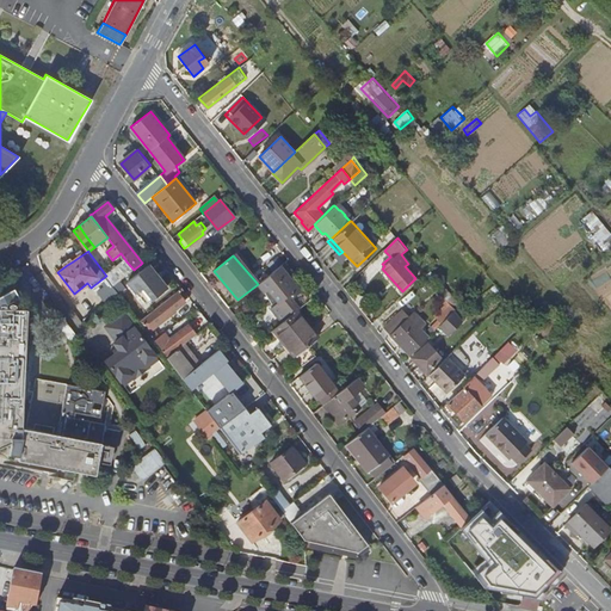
[(122,279),(124,277),(134,270),(125,260),(106,276),(113,285),(122,279)]
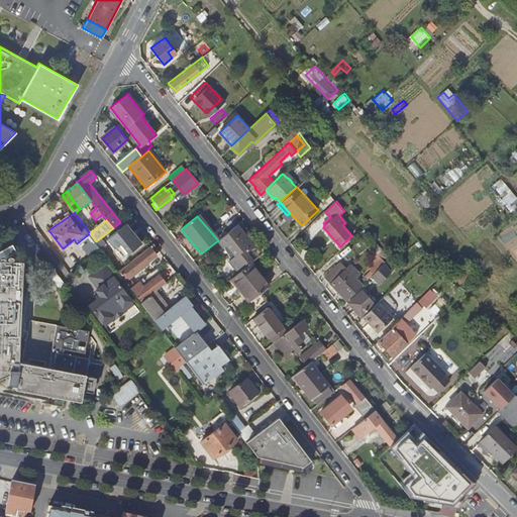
[(126,224),(108,238),(116,247),(121,243),(129,253),(141,244),(126,224)]
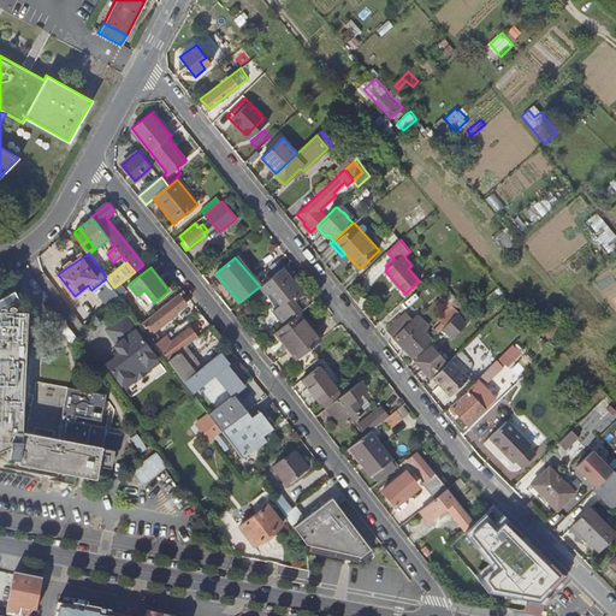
[(298,313),(302,311),(294,300),(302,292),(282,268),(273,274),(274,276),(262,284),(268,292),(271,291),(279,302),(271,309),(284,325),(298,313)]
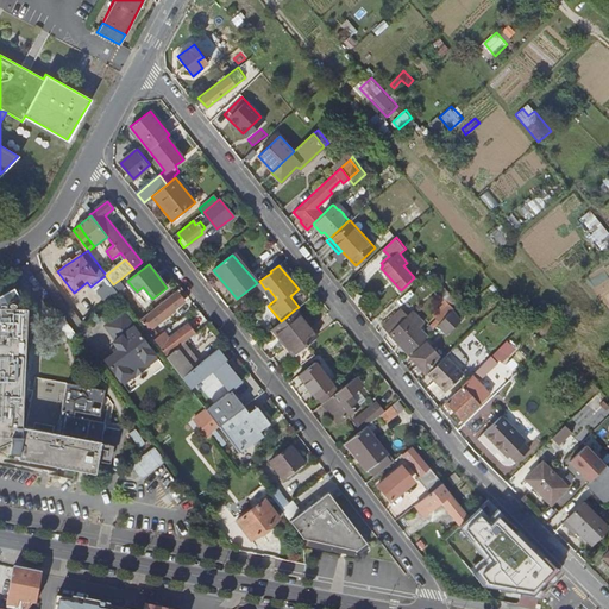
[(20,454),(20,460),(20,462),(46,466),(60,468),(82,471),(96,473),(101,443),(68,437),(49,433),(57,387),(101,394),(101,390),(36,380),(25,429),(22,429),(23,395),(26,309),(5,308),(6,305),(19,297),(8,277),(0,281),(0,293),(1,295),(0,295),(0,446),(11,444),(10,452),(20,454)]
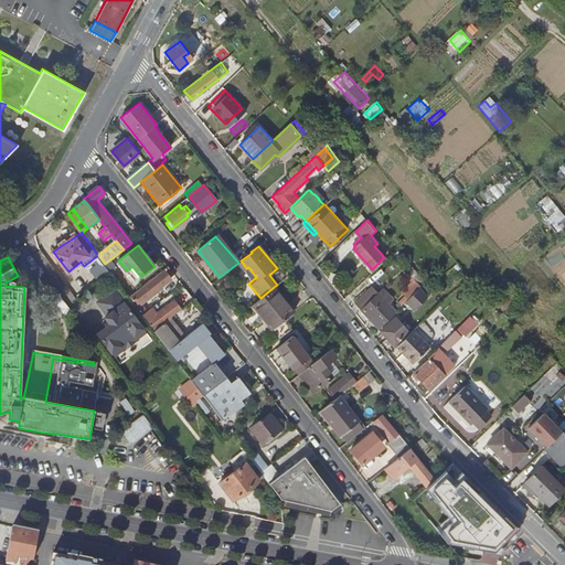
[(277,285),(289,275),(281,265),(277,268),(269,275),(277,285)]
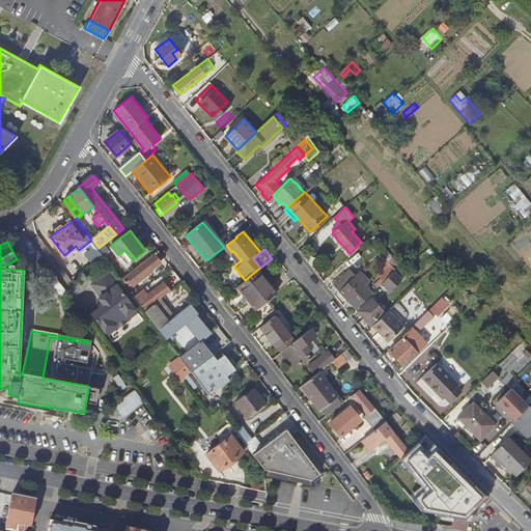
[(389,262),(393,267),(397,262),(395,259),(399,257),(395,252),(391,254),(388,250),(383,254),(389,262)]
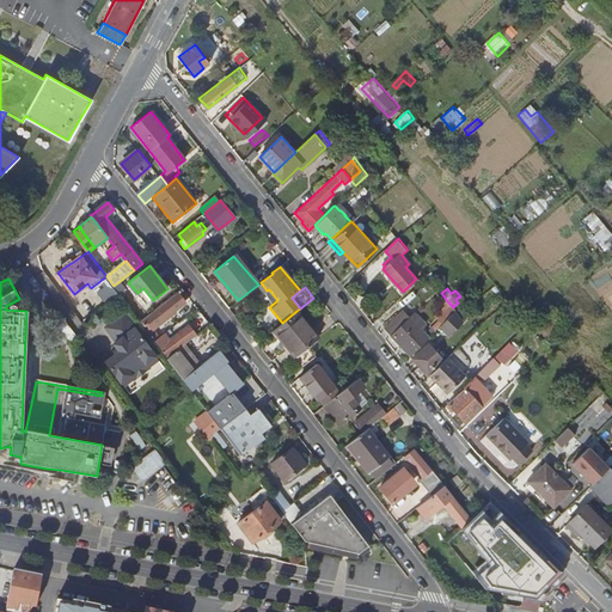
[(141,322),(146,328),(155,342),(157,341),(160,338),(153,329),(185,303),(184,300),(189,298),(182,289),(145,319),(141,322)]
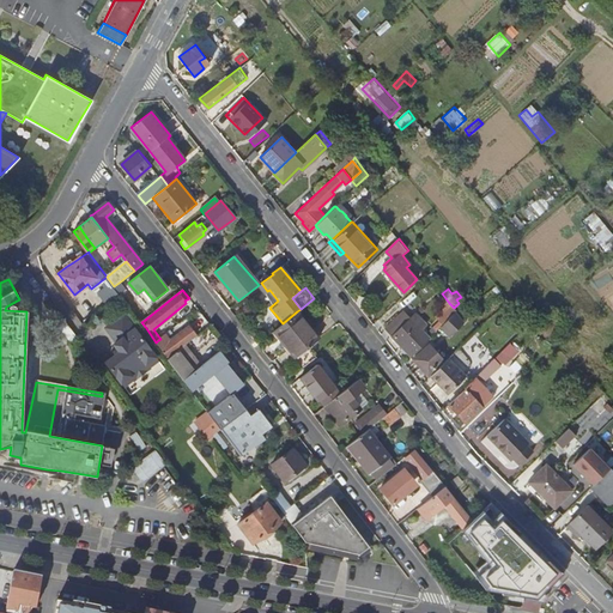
[(412,354),(439,327),(456,310),(454,308),(449,303),(435,317),(438,321),(426,334),(420,329),(425,323),(418,317),(413,322),(410,319),(407,321),(400,314),(386,328),(412,354)]
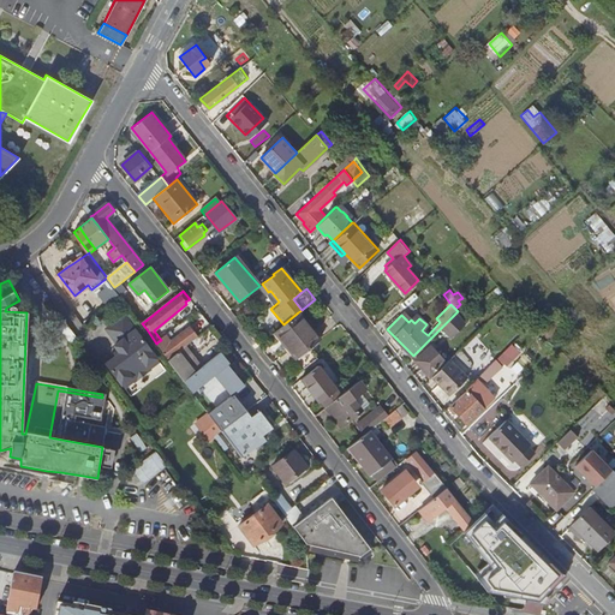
[(458,311),(441,328),(449,338),(465,322),(458,311)]
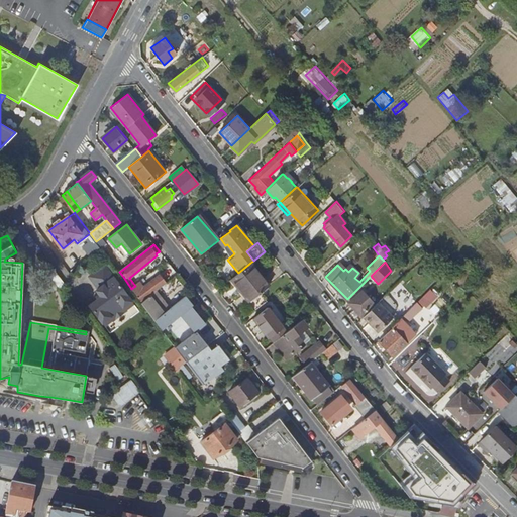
[(269,285),(250,263),(238,273),(231,278),(249,301),(269,285)]
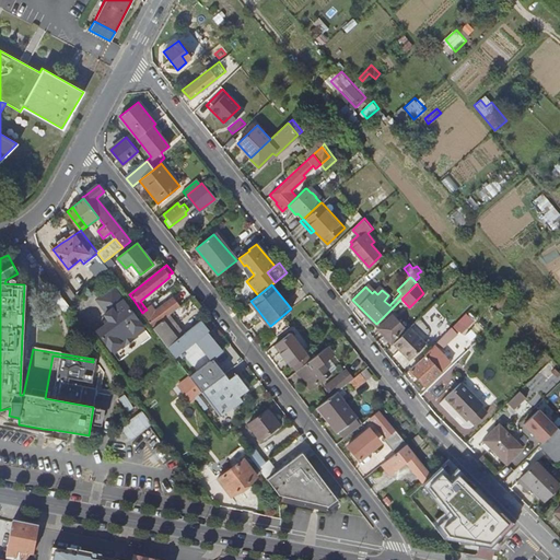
[(104,314),(109,321),(112,323),(98,333),(114,352),(123,346),(123,347),(138,335),(137,334),(146,327),(114,286),(98,298),(108,311),(104,314)]
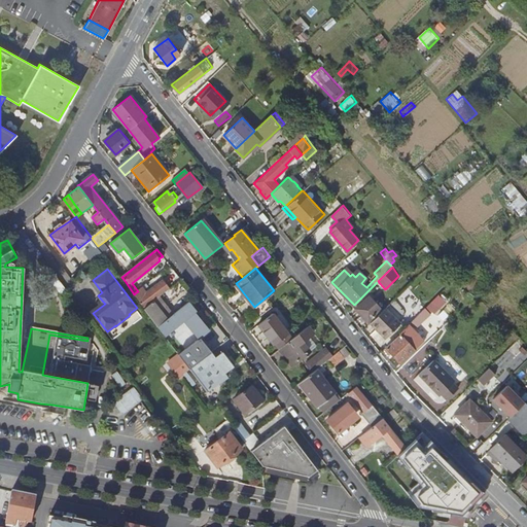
[(479,272),(477,274),(476,273),(466,282),(473,289),(483,280),(481,277),(483,275),(479,272)]
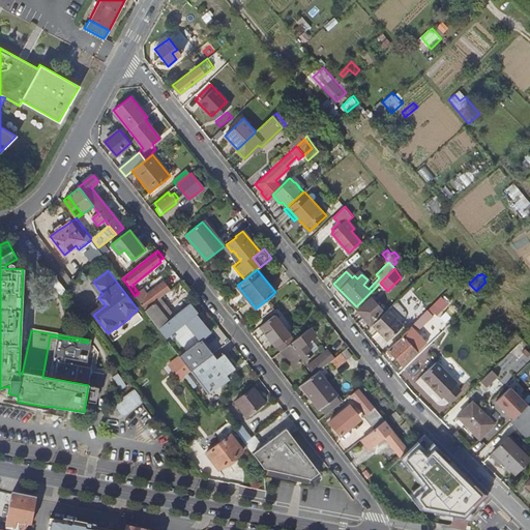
[(170,289),(164,282),(148,295),(143,289),(139,293),(136,295),(147,308),(170,289)]
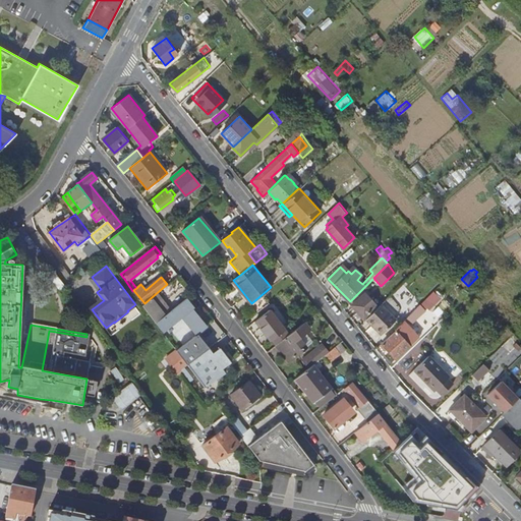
[(437,289),(423,301),(429,308),(443,297),(437,289)]
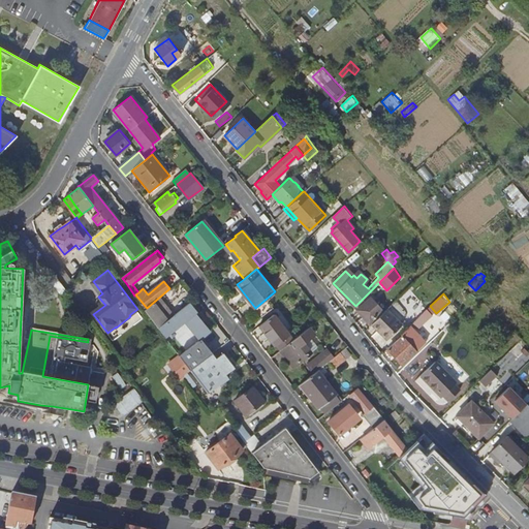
[(358,309),(364,316),(362,318),(365,321),(367,319),(369,321),(381,310),(370,298),(358,309)]
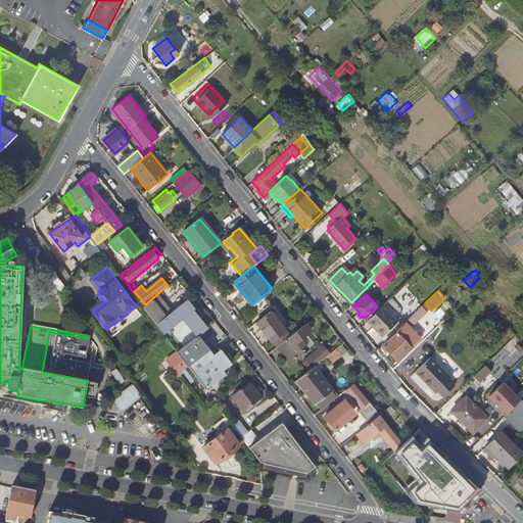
[(157,324),(165,316),(162,312),(168,307),(158,296),(145,307),(157,324)]
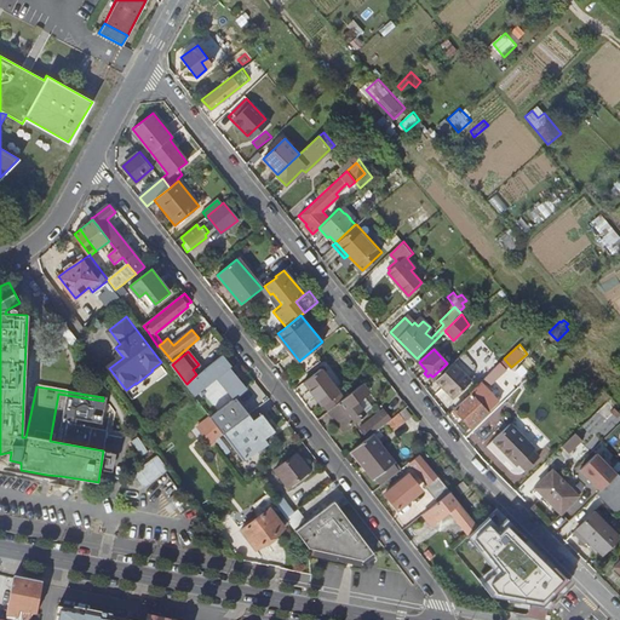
[(222,431),(224,435),(250,414),(237,397),(247,390),(230,366),(222,354),(202,369),(196,374),(187,384),(194,395),(217,377),(234,399),(211,417),(214,422),(222,431)]
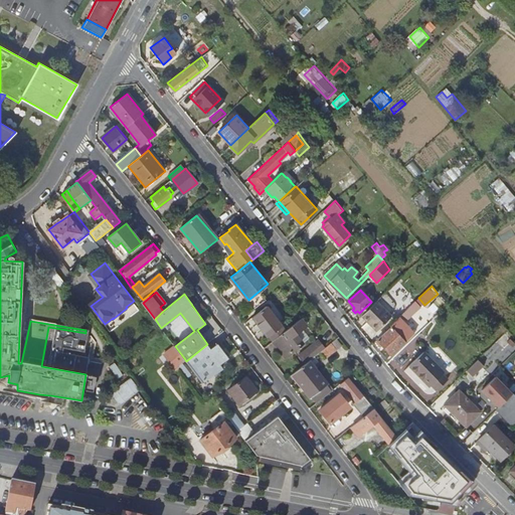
[(89,304),(91,306),(103,297),(101,295),(89,304)]
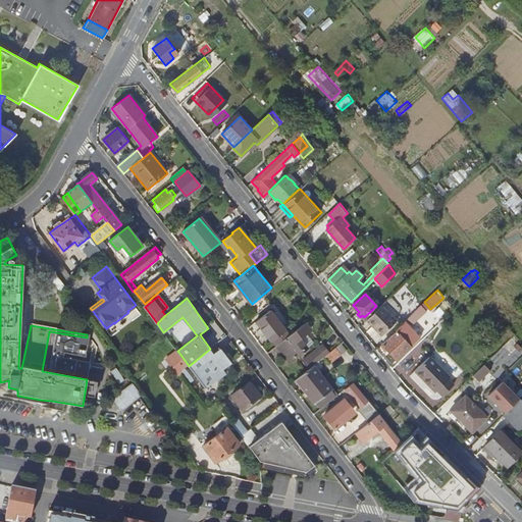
[(422,304),(410,315),(415,321),(427,309),(422,304)]
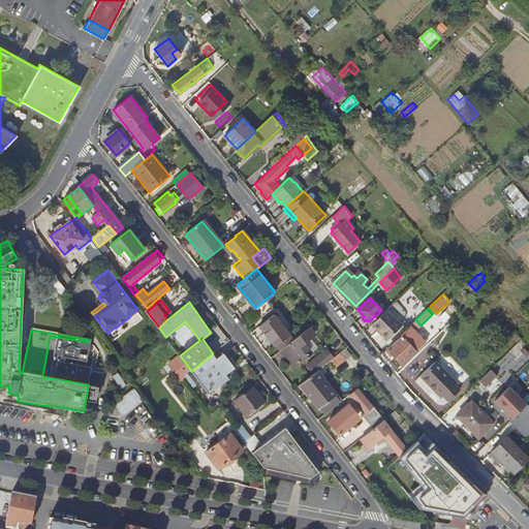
[(387,309),(372,323),(386,340),(402,325),(387,309)]
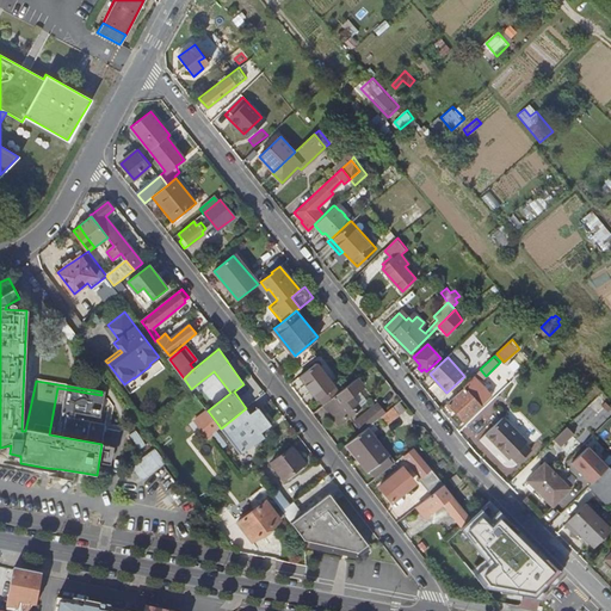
[(190,364),(193,369),(199,364),(196,359),(190,364)]
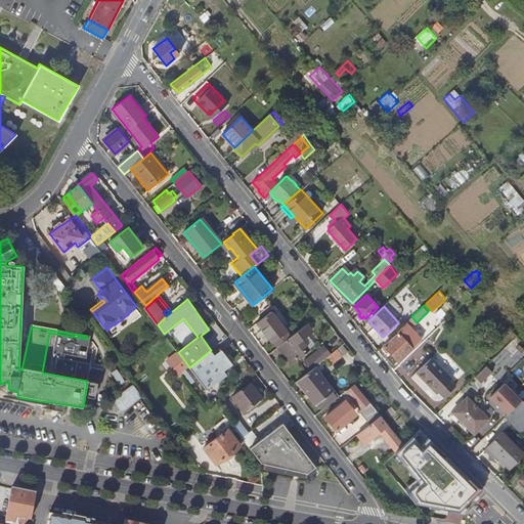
[(432,309),(417,324),(426,333),(441,318),(432,309)]
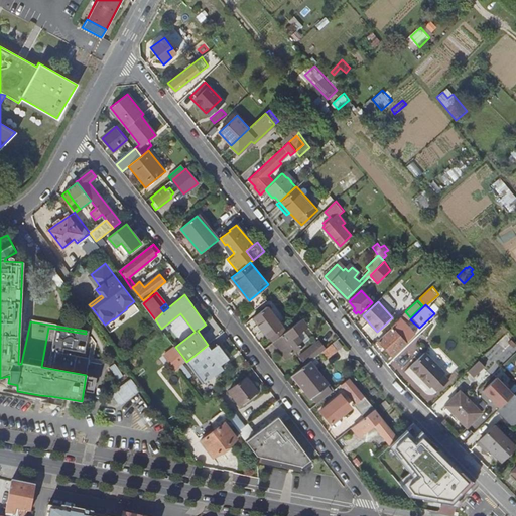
[(273,342),(285,332),(266,307),(250,319),(266,339),(269,337),(273,342)]
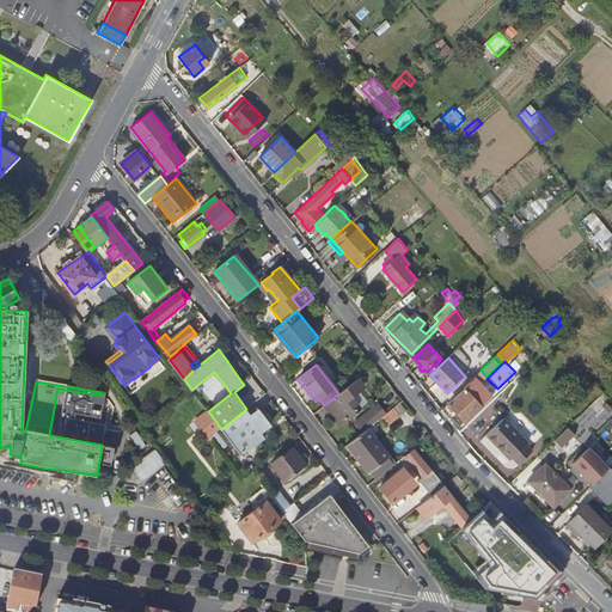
[(338,393),(324,405),(338,424),(359,408),(350,397),(363,387),(357,379),(338,393)]
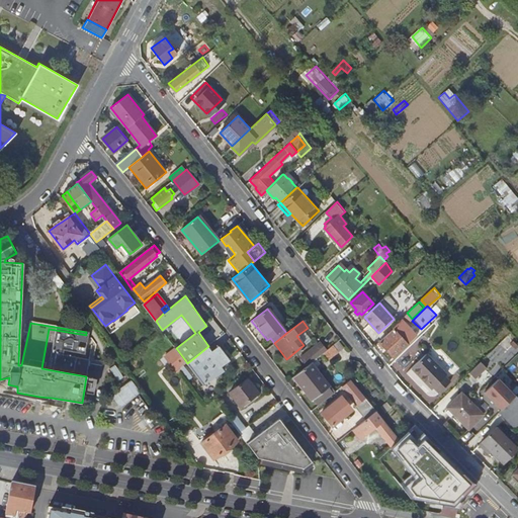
[(58,371),(86,376),(88,360),(82,359),(62,356),(63,351),(83,354),(86,335),(49,329),(41,368),(58,371)]
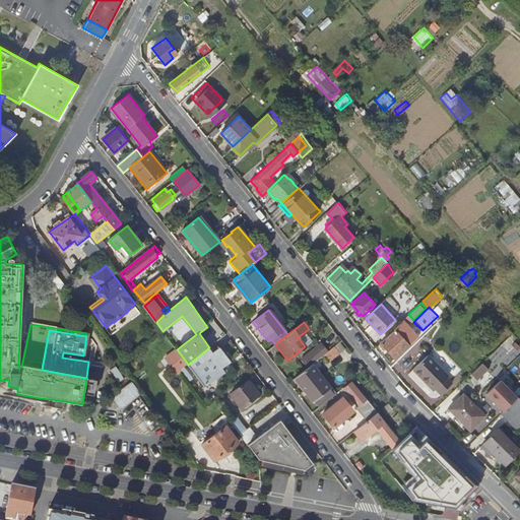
[(380,343),(394,359),(408,346),(394,330),(380,343)]
